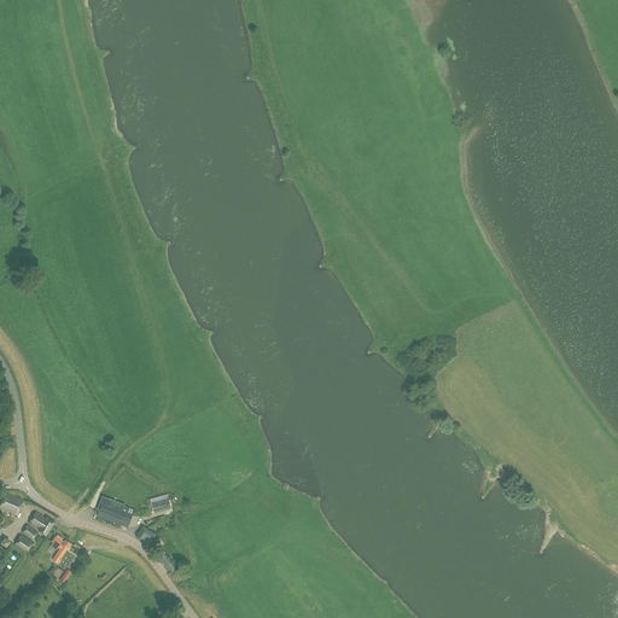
[(0,507),(17,516),(24,500),(6,493),(0,506),(0,507)]
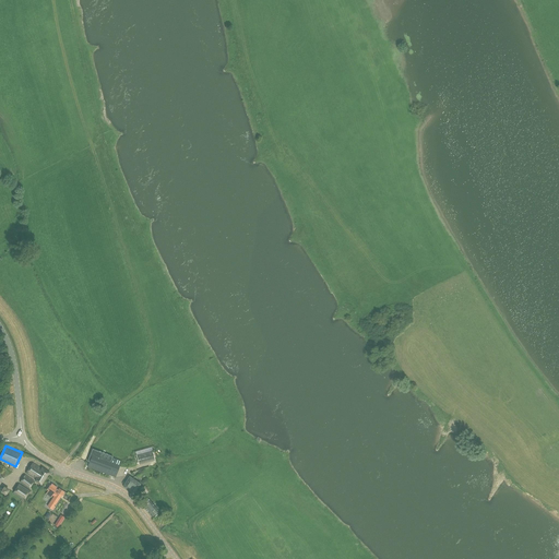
[(99,458),(100,454),(92,451),(88,459),(91,460),(90,462),(90,463),(87,467),(111,476),(116,477),(117,473),(121,461),(113,458),(110,462),(99,458)]
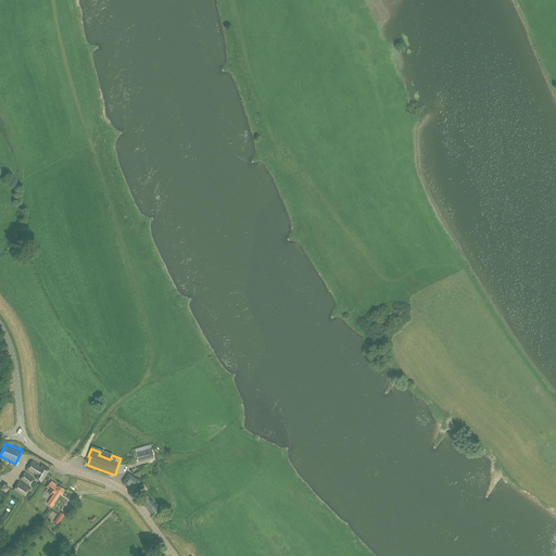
[(41,482),(49,470),(42,465),(41,466),(33,459),(25,471),(33,476),(33,475),(35,476),(35,478),(41,482)]
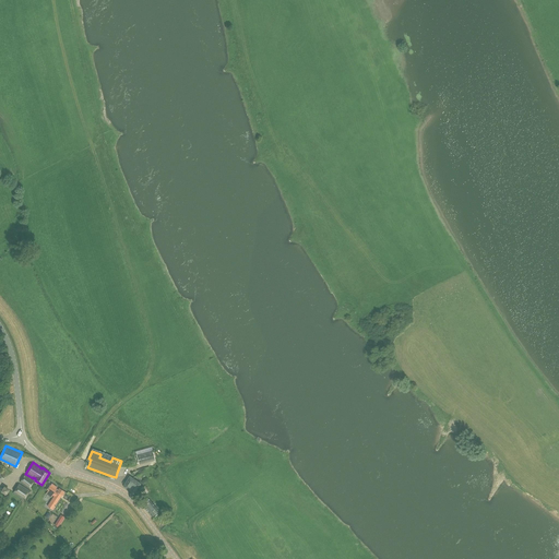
[(30,489),(35,482),(25,475),(20,483),(30,489)]
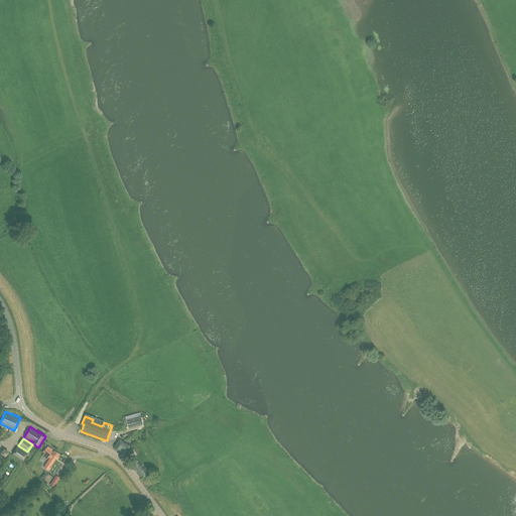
[(130,446),(125,443),(120,439),(115,445),(114,449),(123,456),(126,453),(130,446)]
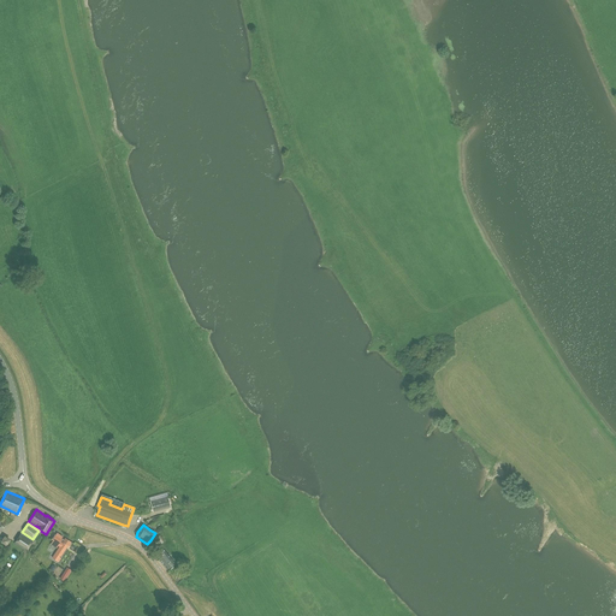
[(34,542),(22,533),(15,544),(27,551),(34,542)]
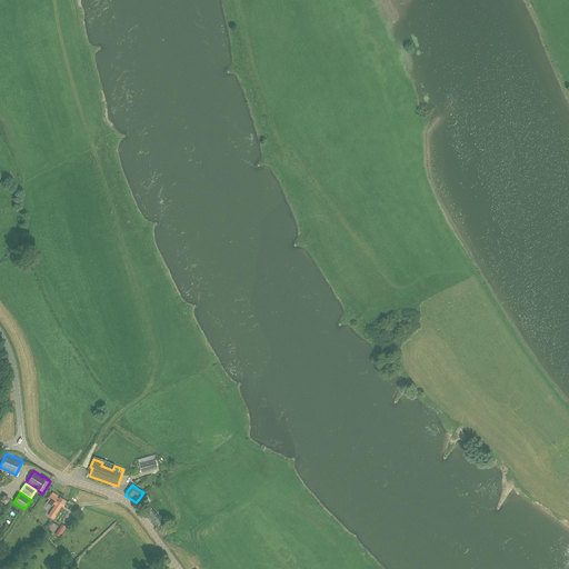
[(65,500),(60,498),(59,499),(57,498),(58,496),(53,492),(51,495),(48,498),(49,499),(47,502),(52,506),(53,503),(56,505),(49,515),(55,519),(56,516),(62,505),(65,500)]
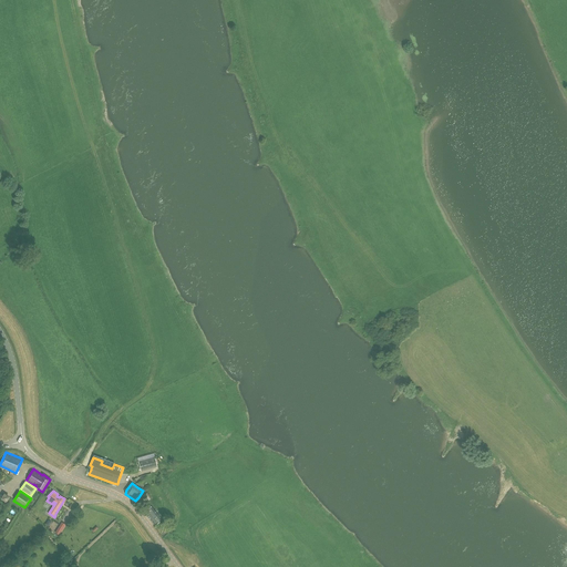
[(151,505),(148,503),(146,505),(147,507),(143,511),(154,524),(161,518),(151,505)]
